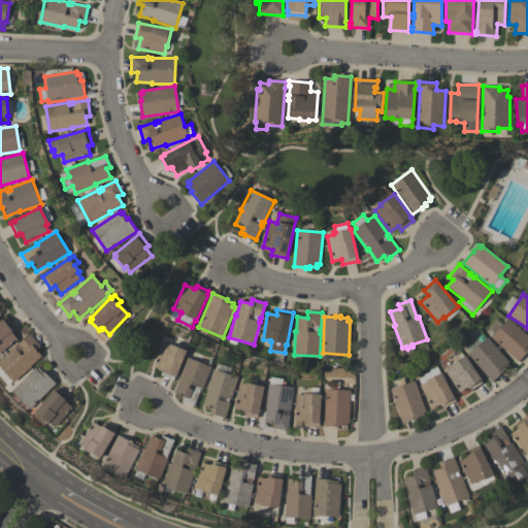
[(18,339),(0,353),(0,321),(6,317),(18,330),(13,334),(18,339)]
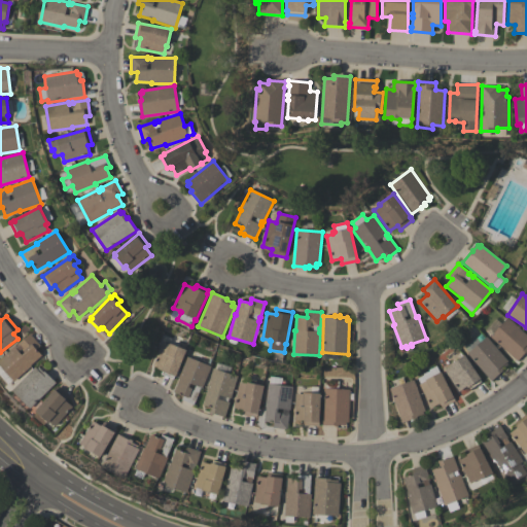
[(526,335),(526,352),(526,354),(525,353),(518,361),(490,338),(507,318),(526,335)]
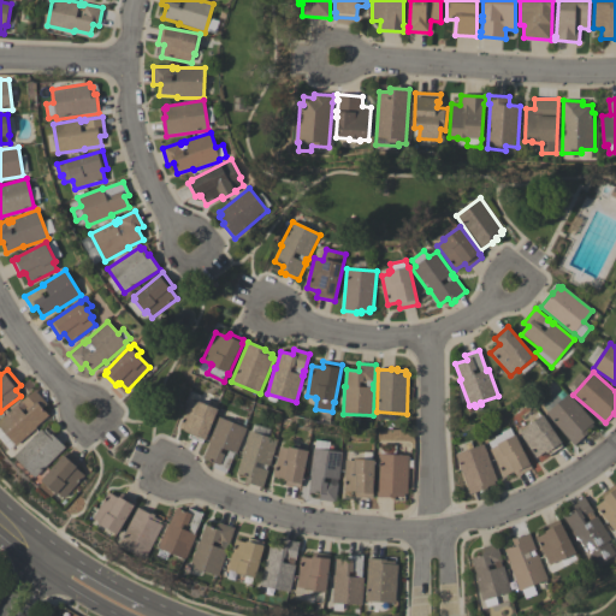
[(17,446),(0,426),(0,421),(17,406),(18,407),(22,403),(21,403),(35,390),(48,404),(43,409),(49,415),(36,427),(37,428),(17,446)]
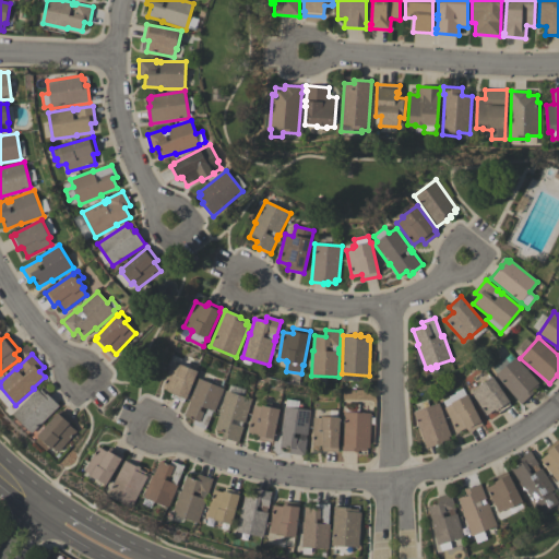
[(496,376),(515,357),(539,383),(537,385),(538,388),(533,392),(534,393),(521,404),(496,376)]
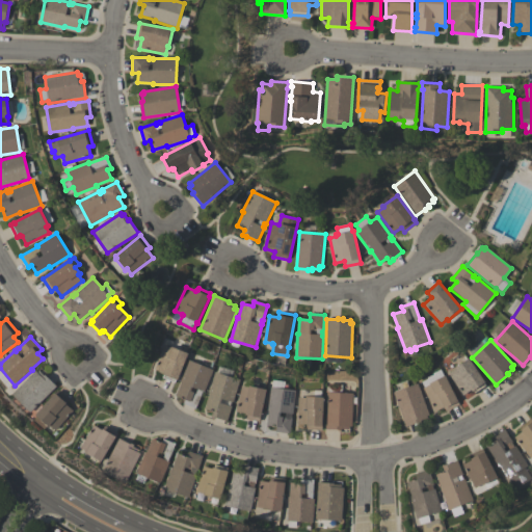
[(188,353),(178,380),(177,380),(176,383),(163,378),(164,375),(163,375),(163,373),(155,370),(164,345),(171,348),(171,347),(188,353)]
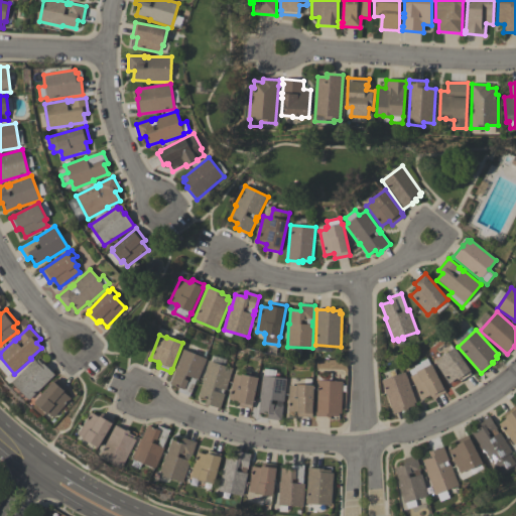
[(435,363),(441,359),(440,358),(455,348),(471,371),(470,372),(471,374),(461,381),(459,379),(459,380),(458,379),(449,384),(435,363)]
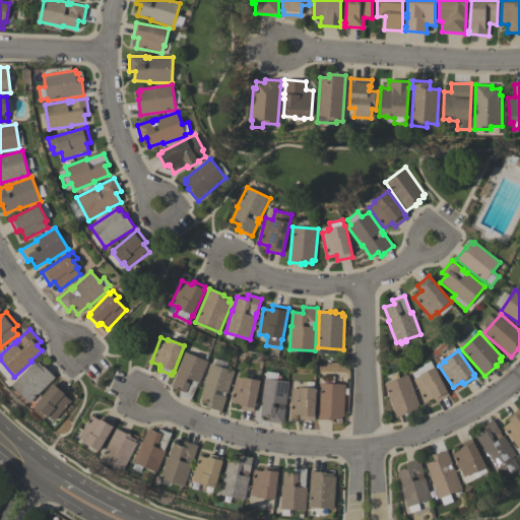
[(172,387),(177,374),(176,374),(185,352),(208,362),(199,384),(198,383),(191,400),(179,395),(181,391),(172,387)]
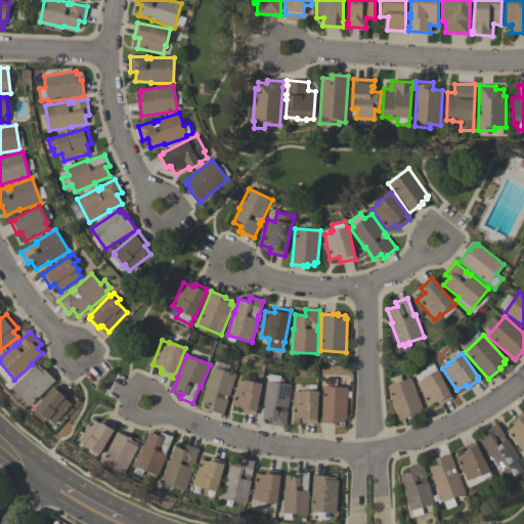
[(31,406),(12,388),(36,365),(37,367),(39,365),(44,370),(45,368),(56,381),(31,406)]
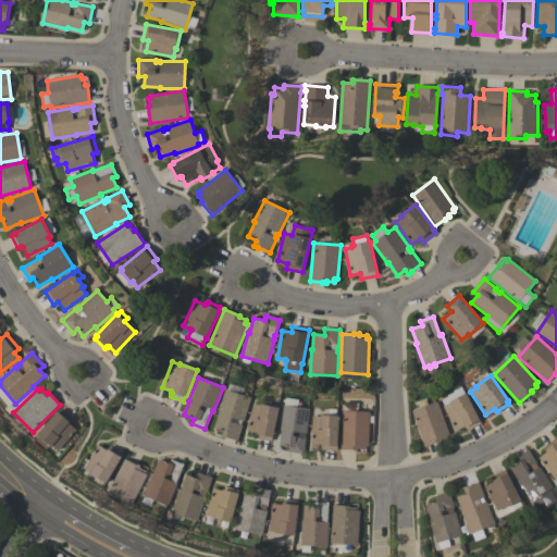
[(251,398),(244,422),(243,421),(242,425),(243,425),(238,441),(226,437),(226,438),(221,437),(223,431),(214,429),(219,415),(218,413),(225,391),(251,398)]
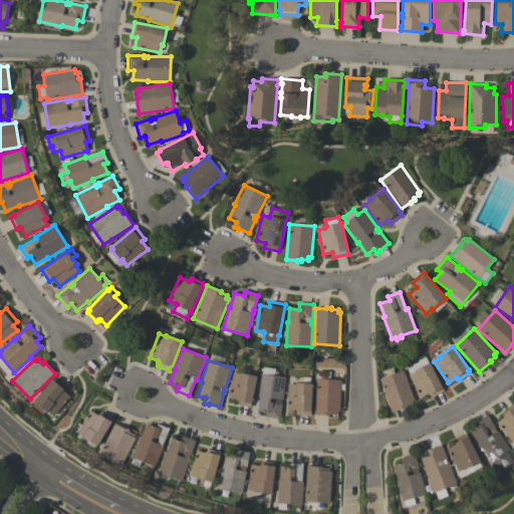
[(445,392),(431,398),(429,394),(421,398),(410,375),(416,371),(415,370),(431,363),(445,392)]
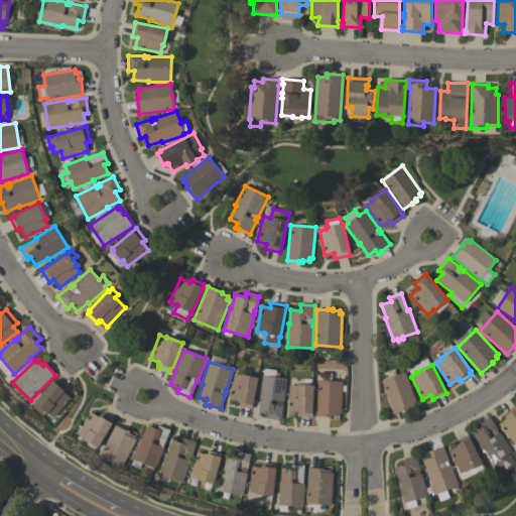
[(281,421),(267,419),(268,414),(259,413),(261,399),(259,399),(262,376),(266,376),(267,370),(273,370),(272,377),(287,379),(284,402),(282,402),(282,406),(283,406),(281,421)]
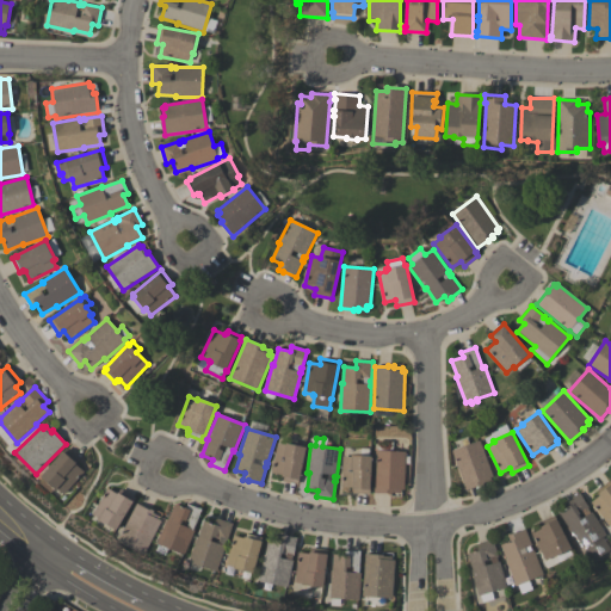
[(452,451),(480,440),(493,477),(489,479),(491,481),(483,483),(485,486),(479,488),(479,486),(467,491),(452,451)]
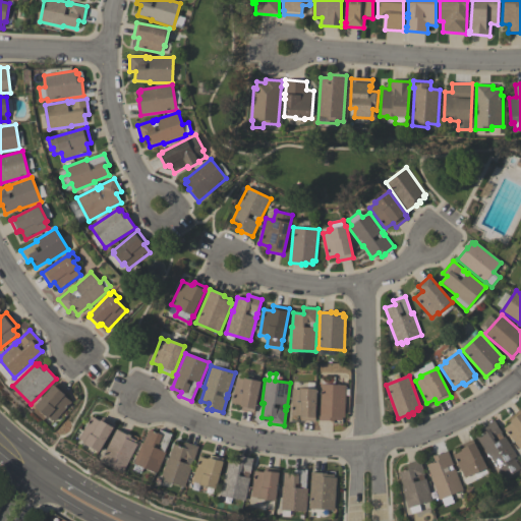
[(231,403),(237,379),(243,380),(244,379),(262,382),(254,413),(239,410),(241,406),(231,403)]
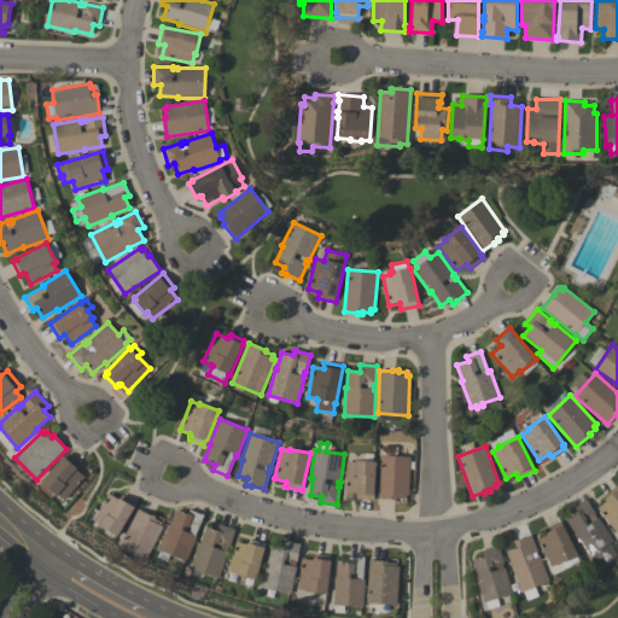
[(85,477),(65,500),(59,495),(58,496),(42,483),(68,454),(81,466),(77,471),(85,477)]
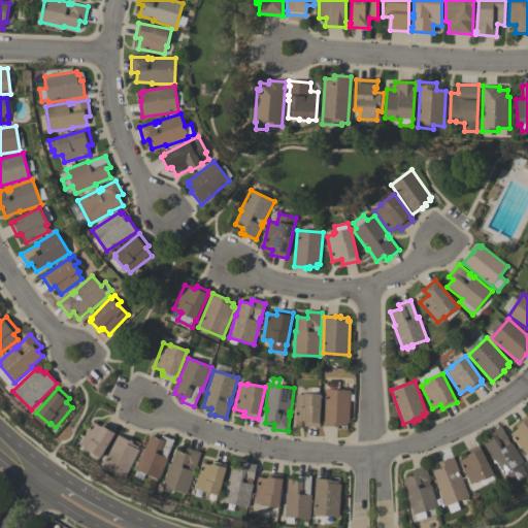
[(324,426),(325,390),(351,391),(350,424),(347,424),(347,426),(339,426),(339,428),(335,428),(335,426),(324,426)]
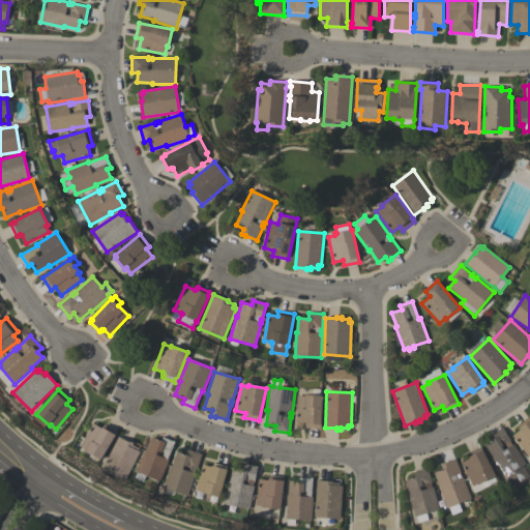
[(323,396),(321,429),(305,429),(306,423),(296,422),(297,396),(304,396),(304,395),(323,396)]
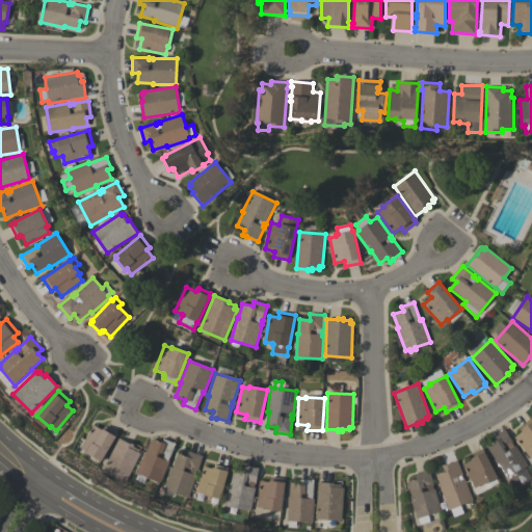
[(531,457),(531,458),(514,437),(523,432),(520,428),(531,419),(531,457)]
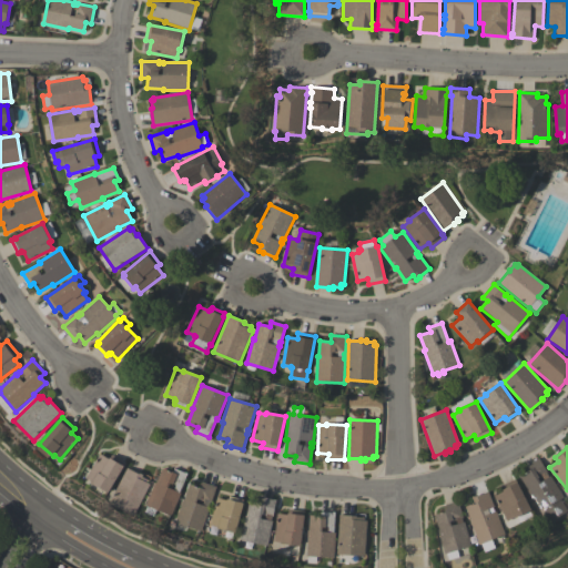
[(110,493),(93,484),(93,483),(87,478),(101,454),(110,459),(112,455),(127,463),(110,493)]
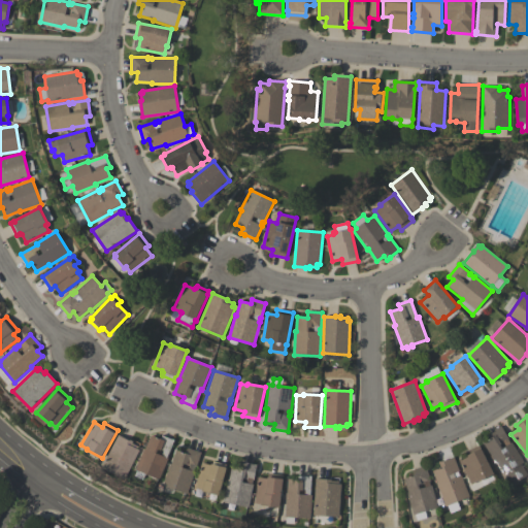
[(484,443),(491,439),(488,434),(501,426),(509,439),(507,440),(510,443),(512,442),(524,463),(521,464),(527,475),(512,486),(505,474),(502,476),(490,457),(491,456),(484,443)]
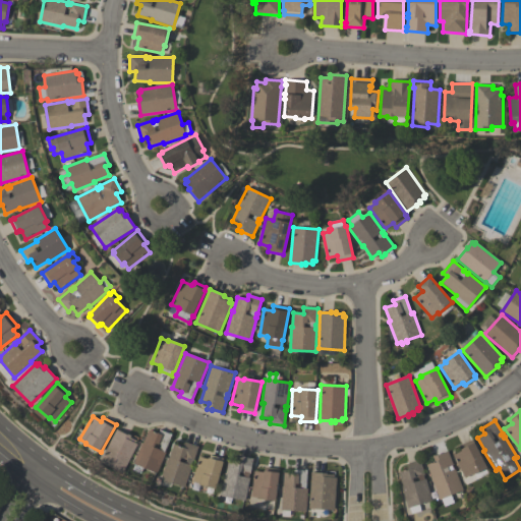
[(101,462),(117,429),(127,435),(127,433),(132,436),(131,438),(137,441),(135,444),(137,445),(123,473),(101,462)]
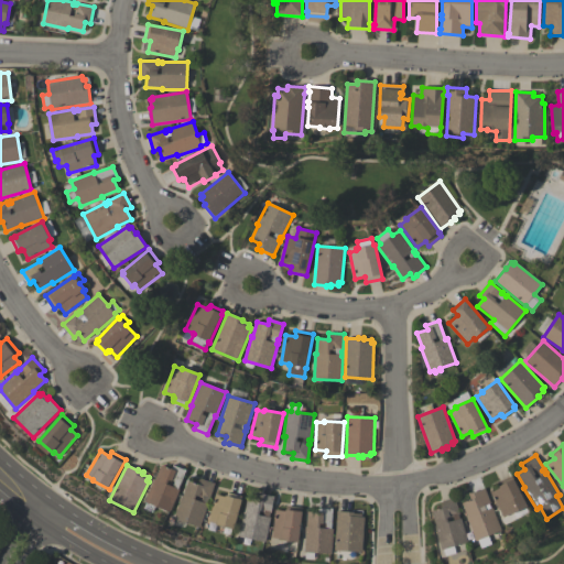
[(171,512),(145,502),(154,479),(155,479),(162,465),(172,469),(173,466),(186,472),(179,489),(180,490),(171,512)]
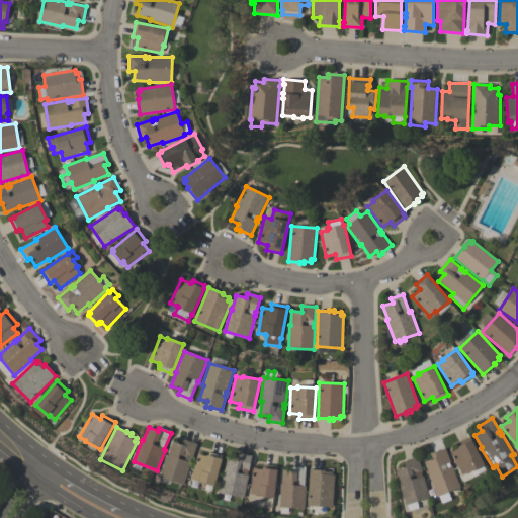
[(485,466),(469,473),(469,472),(462,476),(451,452),(459,448),(457,444),(470,437),(485,466)]
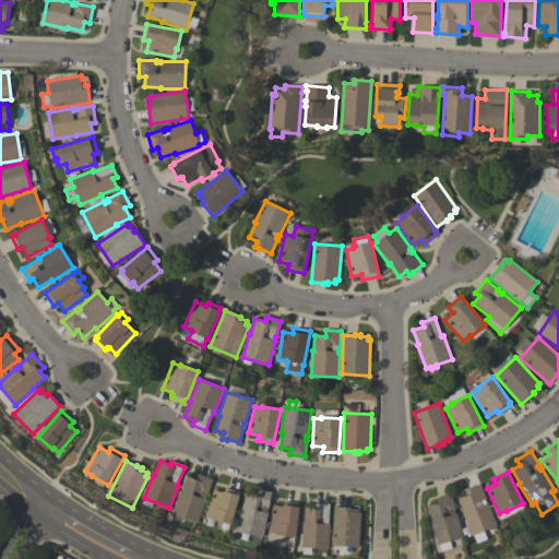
[(173,514),(181,491),(187,477),(197,480),(199,475),(213,479),(209,495),(207,495),(205,499),(206,499),(199,523),(173,514)]
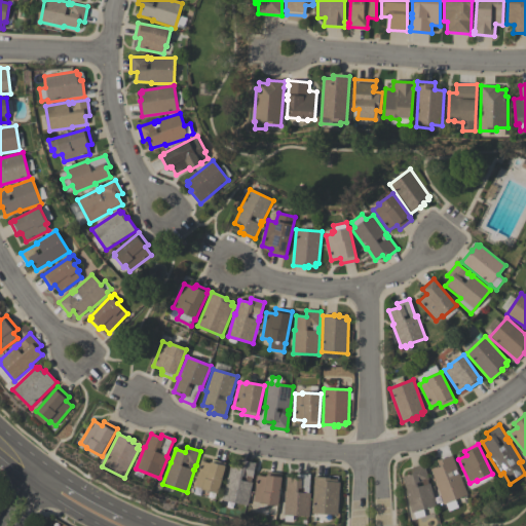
[(452,456),(458,470),(456,471),(458,474),(459,474),(468,495),(455,500),(458,508),(449,512),(446,504),(444,504),(436,484),(437,483),(431,470),(439,466),(437,460),(441,459),(442,460),(452,456)]
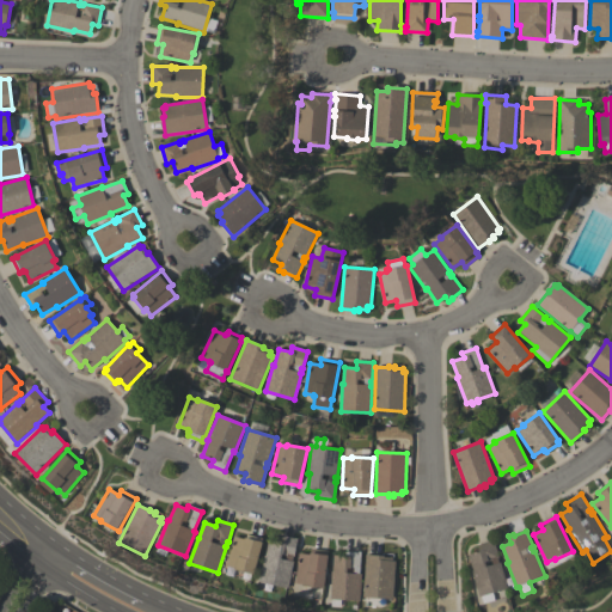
[(263,539),(262,543),(263,543),(255,575),(234,569),(234,568),(226,567),(234,537),(245,539),(245,538),(248,538),(248,536),(263,539)]
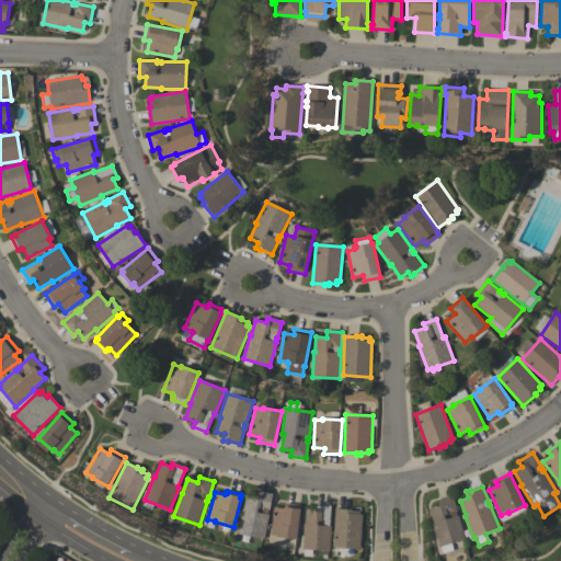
[(238,535),(242,510),(243,510),(247,495),(255,496),(256,491),(273,494),(270,511),(268,511),(268,515),(270,515),(265,539),(238,535)]
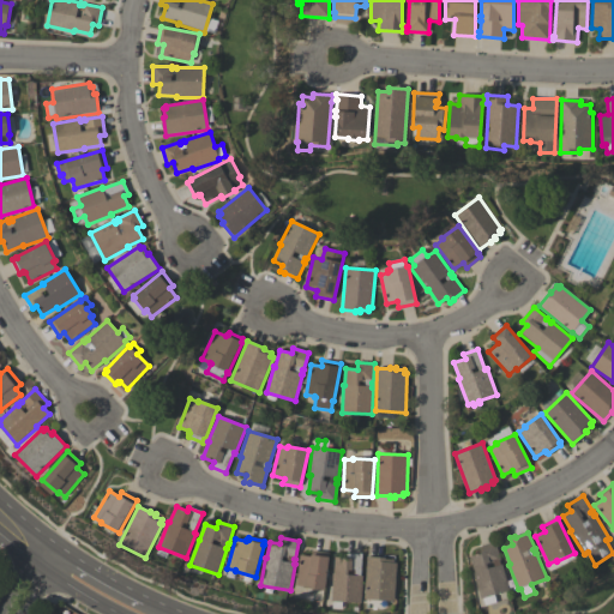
[(470,557),(481,553),(480,547),(497,542),(501,560),(500,561),(501,565),(503,565),(510,591),(494,595),(497,603),(486,606),(483,599),(481,600),(474,573),(475,573),(470,557)]
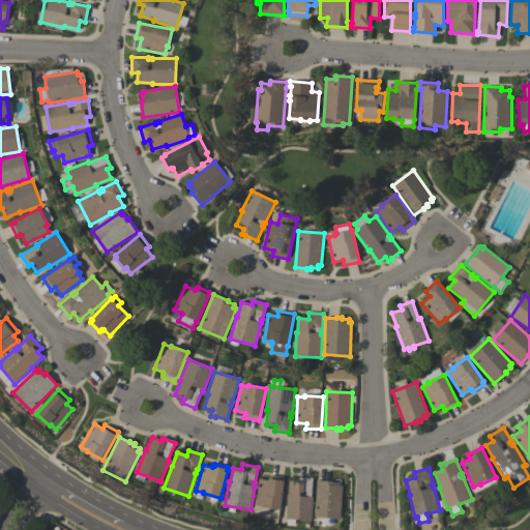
[(285,477),(282,509),(263,507),(264,506),(256,505),(259,479),(269,480),(269,476),(285,477)]
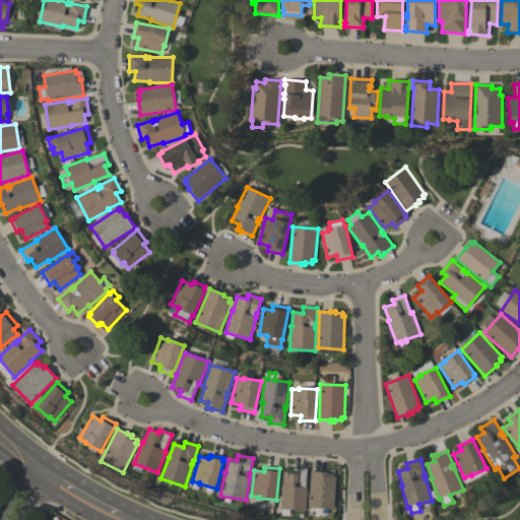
[(464,478),(466,483),(486,472),(484,467),(464,478)]
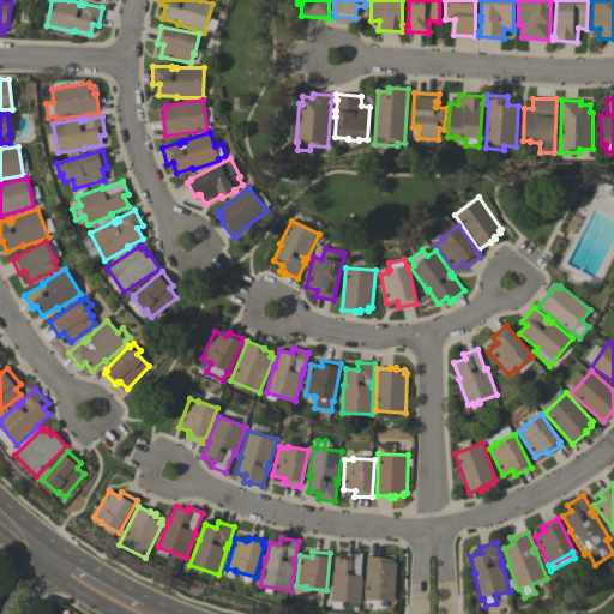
[(362,554),(361,576),(363,576),(361,603),(343,602),(343,611),(333,609),(333,602),(331,602),(333,575),(335,558),(347,558),(348,554),(362,554)]
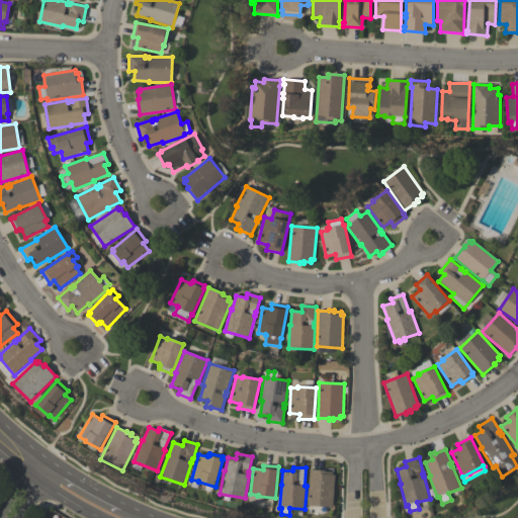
[(333,472),(333,475),(335,476),(333,507),(308,506),(310,470),(326,470),(326,472),(333,472)]
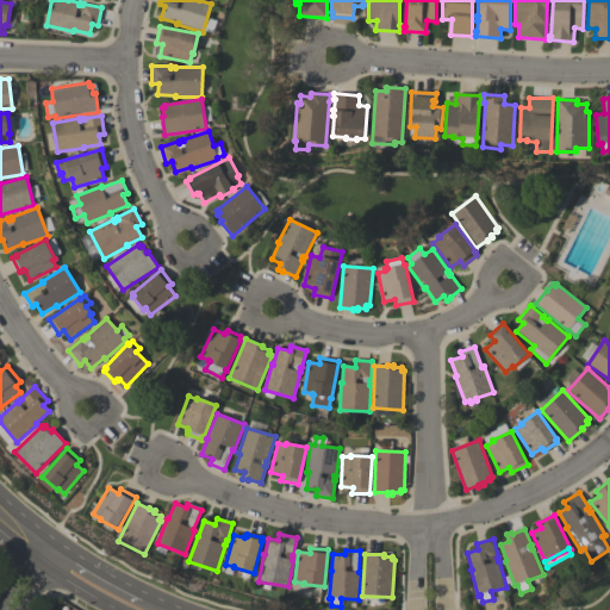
All buildings are outlined.
